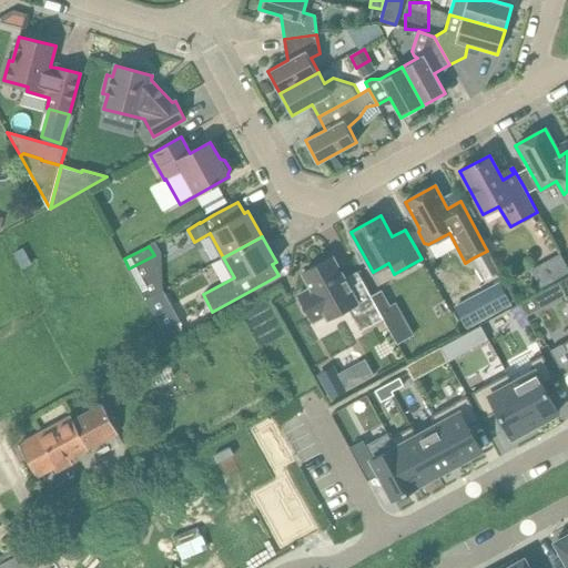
[(361,332),(383,318),(371,296),(362,280),(350,287),(333,256),(302,273),(311,288),(298,295),(314,322),(325,315),(327,320),(347,308),(361,332)]
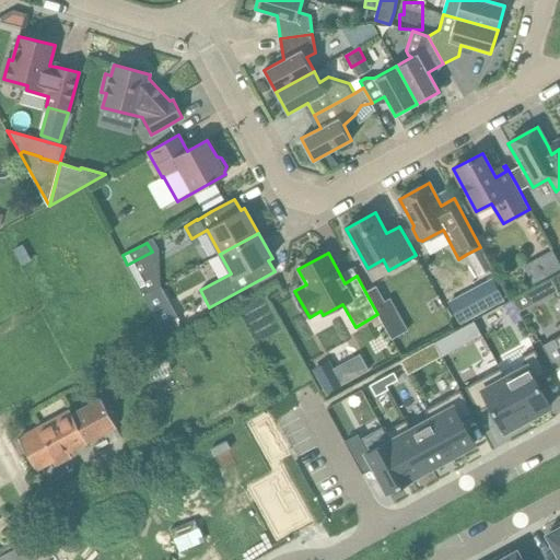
[(526,265),(534,279),(548,272),(540,258),(526,265)]
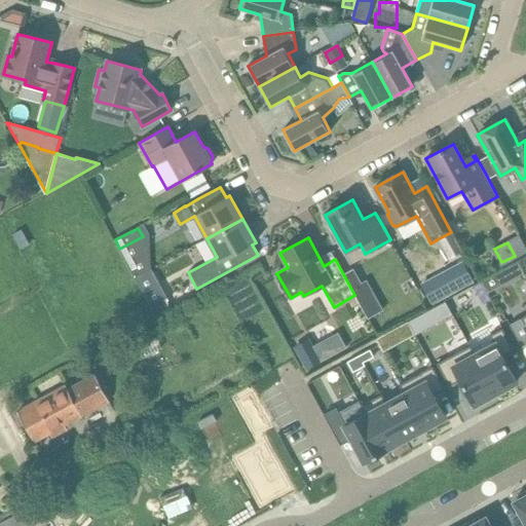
[(462,261),(421,284),(433,304),(474,282),(462,261)]
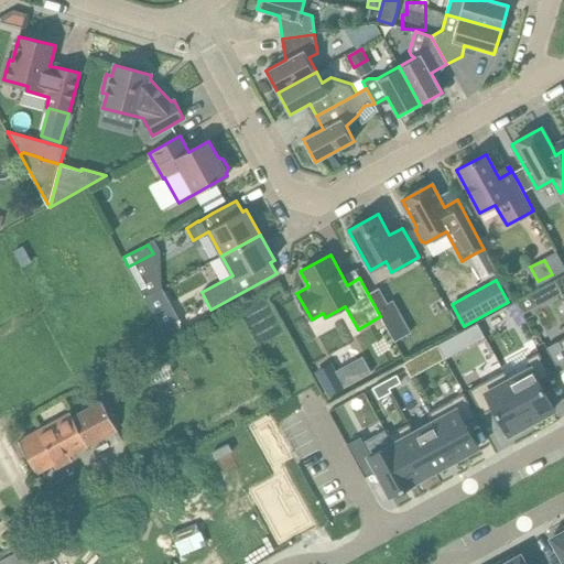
[(379,288),(368,294),(380,316),(394,342),(411,333),(393,300),(388,303),(379,288)]
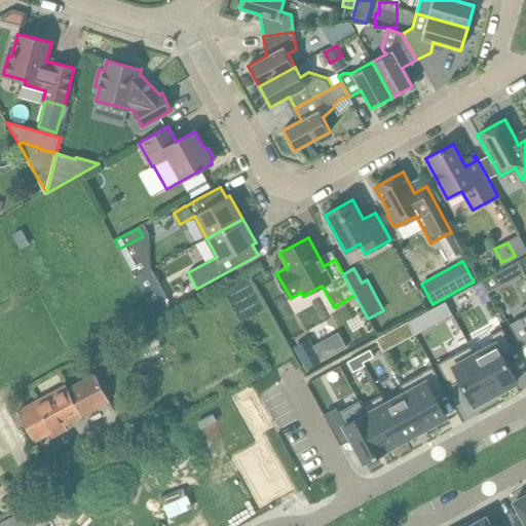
[(151,270),(137,278),(156,316),(171,308),(151,270)]
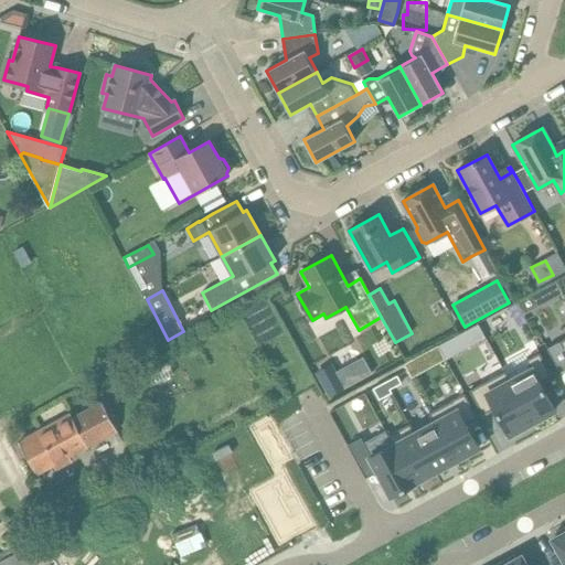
[(532,297),(519,304),(525,316),(539,308),(532,297)]
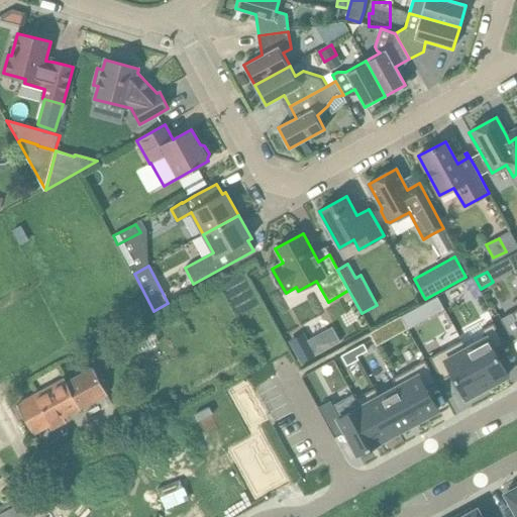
[(475,281),(467,285),(477,302),(485,298),(475,281)]
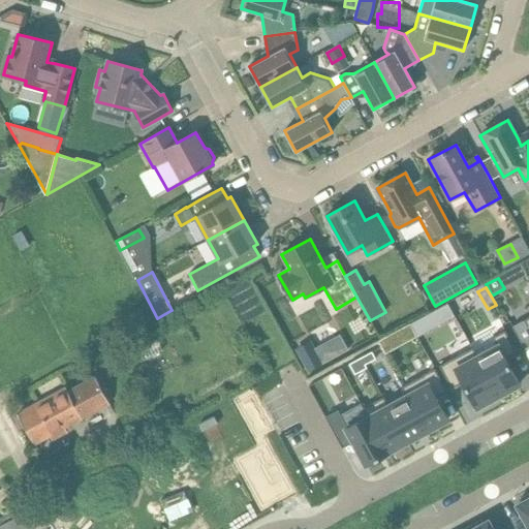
[(425,316),(411,324),(417,337),(431,330),(425,316)]
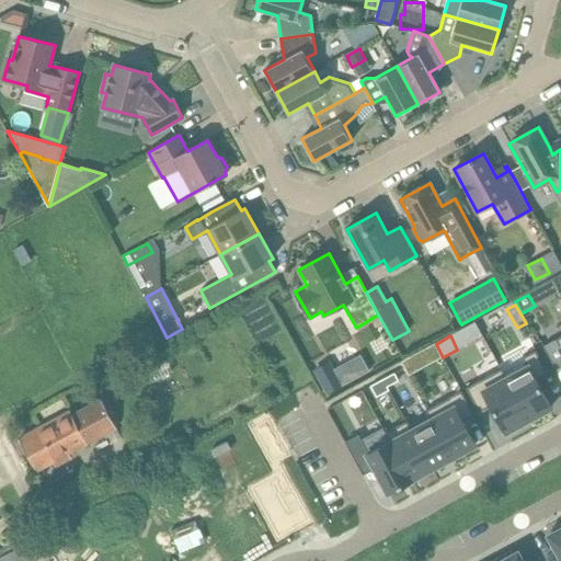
[(560,335),(544,346),(557,370),(560,367),(560,335)]
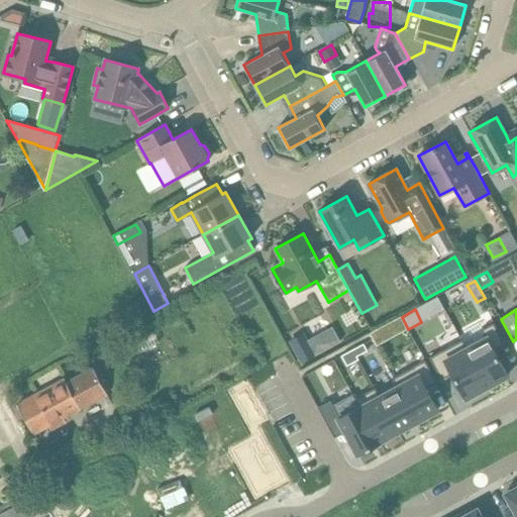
[(486,338),(467,348),(466,348),(487,387),(489,386),(504,378),(508,376),(495,350),(506,344),(494,323),(481,329),(486,338)]
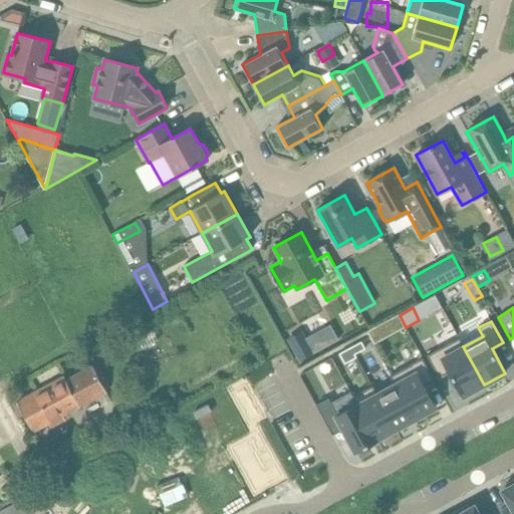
[(302,332),(289,339),(300,360),(314,353),(339,339),(331,325),(306,338),(302,332)]
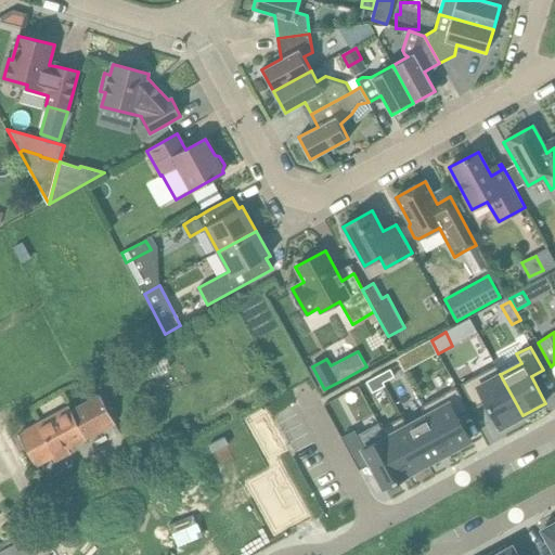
[(500,374),(501,374),(497,364),(461,384),(474,408),(486,401),(500,427),(504,426),(520,416),(523,415),(500,374)]
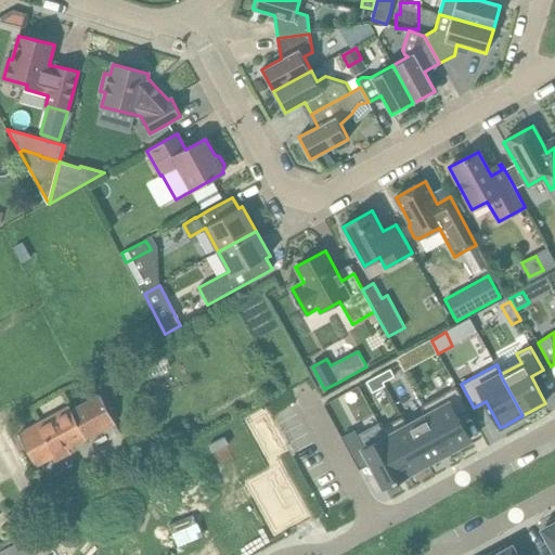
[(378,375),(383,383),(395,376),(390,369),(378,375)]
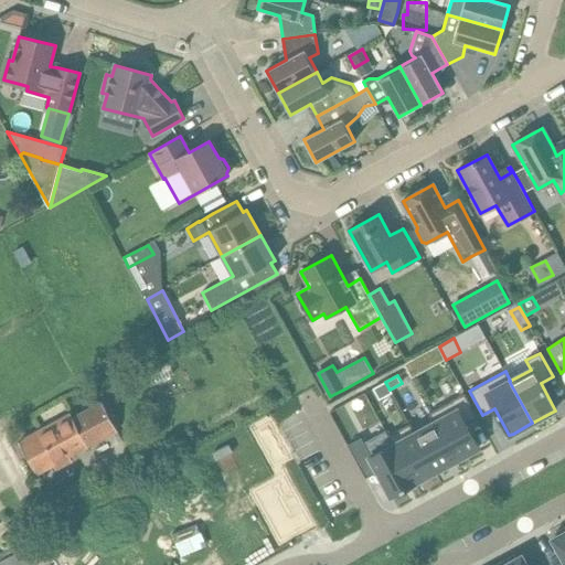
[(385,382),(373,388),(380,400),(392,393),(390,390),(385,382)]
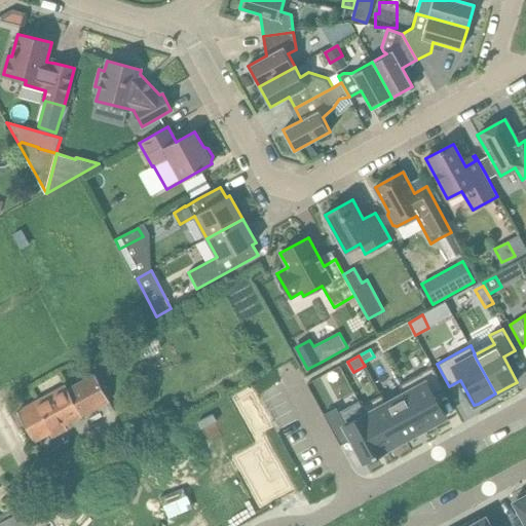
[(403,388),(424,428),(446,417),(434,395),(445,388),(433,366),(399,385),(402,389),(403,388)]
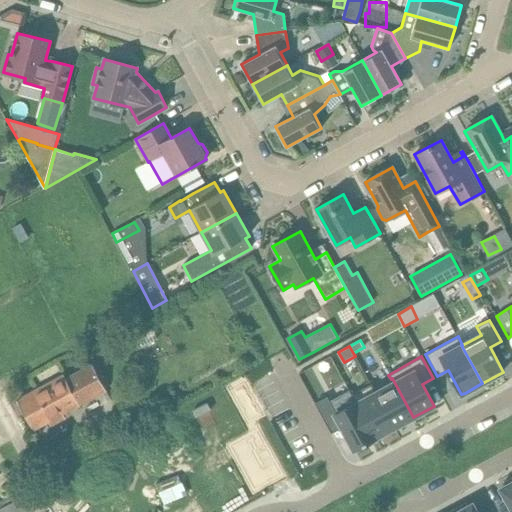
[(66,419),(63,414),(107,391),(90,360),(17,399),(34,430),(49,422),(51,427),(66,419)]
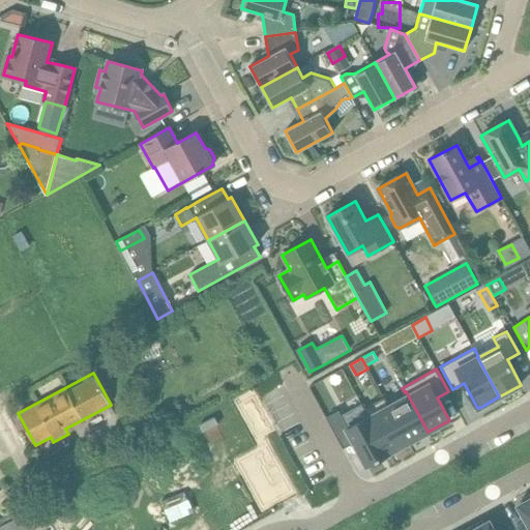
[(255,391),(237,402),(257,437),(274,428),(255,391)]
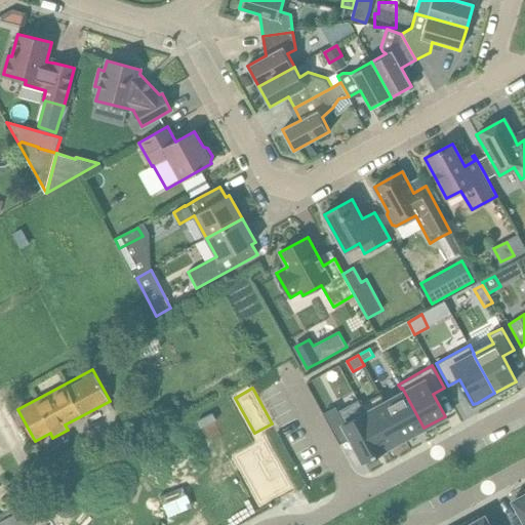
[(404,439),(423,428),(402,388),(401,389),(384,398),(382,399),(404,439)]
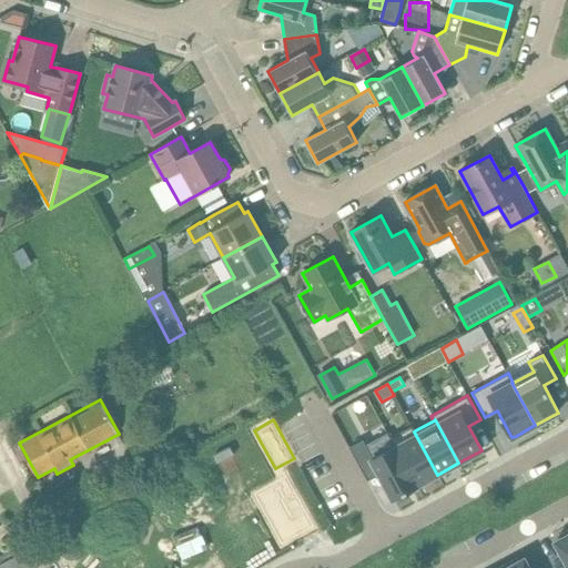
[(417,485),(437,475),(414,432),(415,430),(412,426),(389,438),(394,447),(395,447),(416,486),(417,485)]
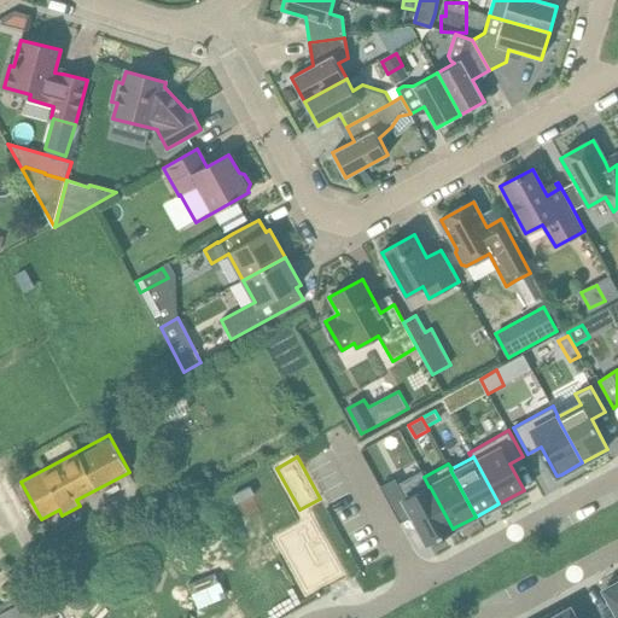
[(380,487),(400,524),(413,517),(427,543),(454,529),(454,528),(453,529),(430,487),(429,487),(406,499),(395,478),(380,487)]
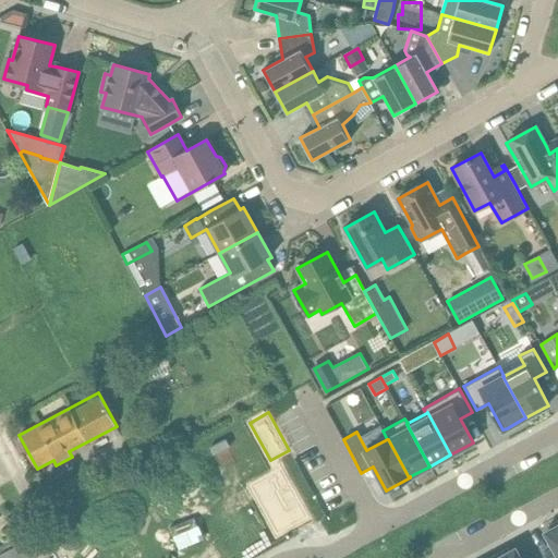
[(156,437),(137,447),(144,458),(161,448),(156,437)]
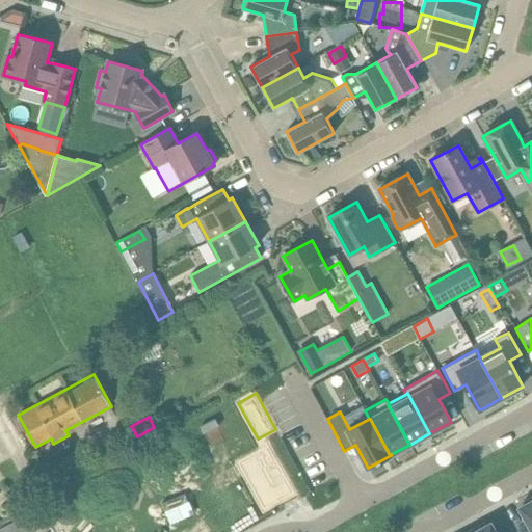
[(268,446),(238,462),(264,510),(294,494),(268,446)]
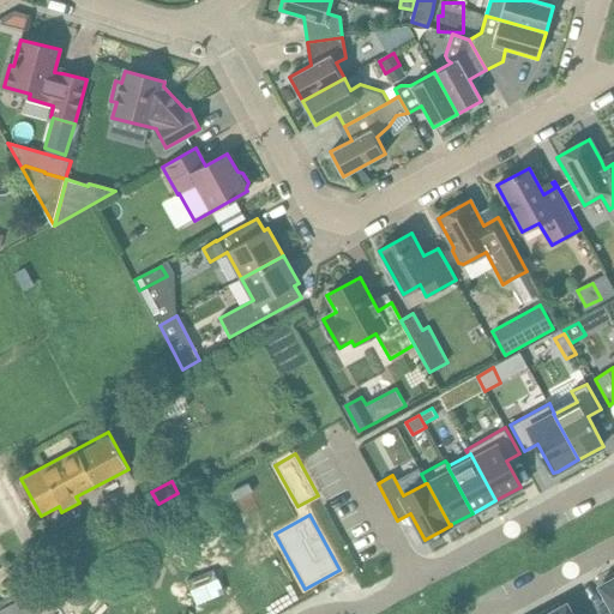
[(613,613),(613,572),(603,579),(606,583),(601,587),(613,611),(613,613)]
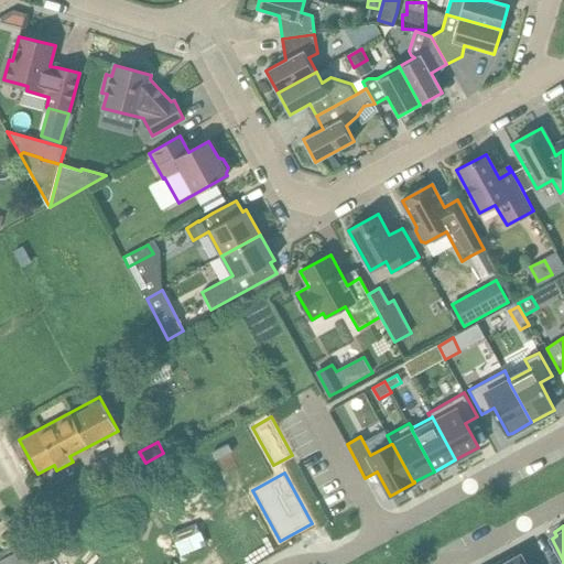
[(43,540),(0,561),(0,563),(34,563),(51,556),(43,540)]
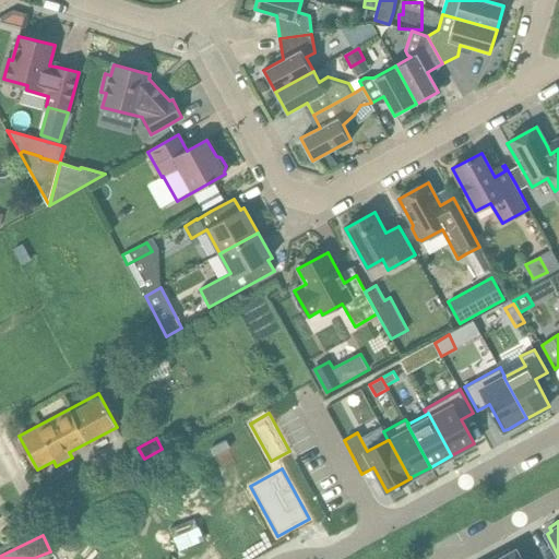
[(520,558),(515,550),(511,552),(509,549),(490,558),(520,558)]
